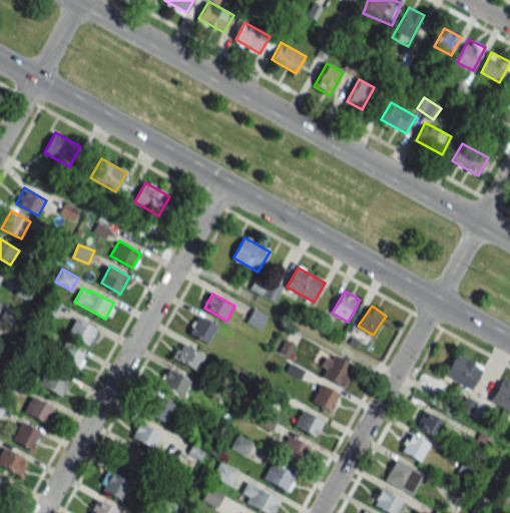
[(190,333),(199,316),(218,326),(208,343),(190,333)]
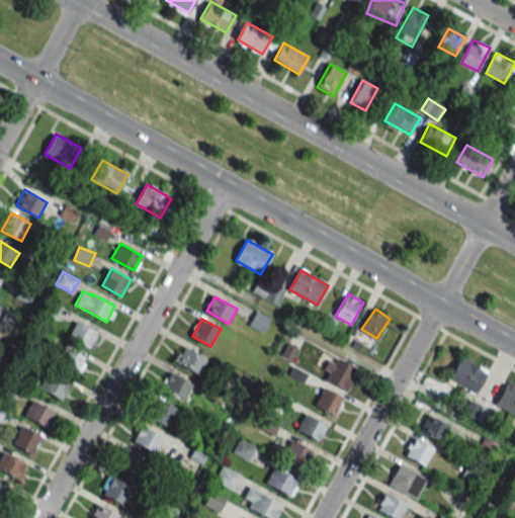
[(69,336),(78,321),(99,334),(91,348),(69,336)]
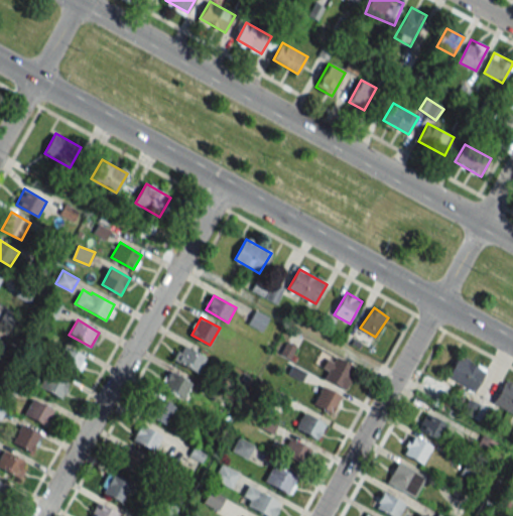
[(57,363),(78,373),(86,356),(66,346),(57,363)]
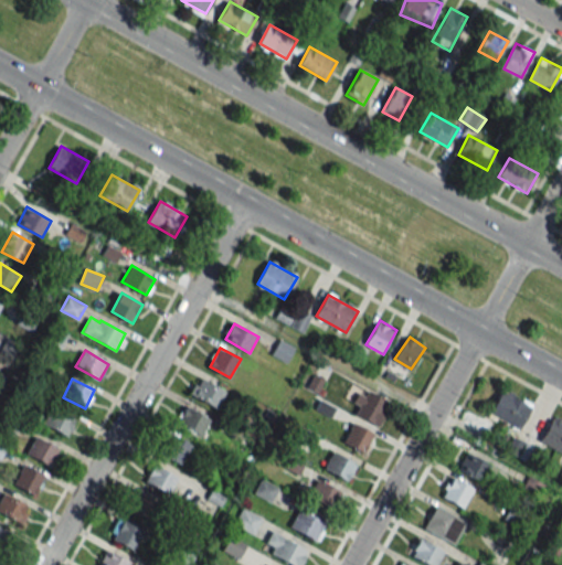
[(194,394),(203,379),(228,392),(218,408),(194,394)]
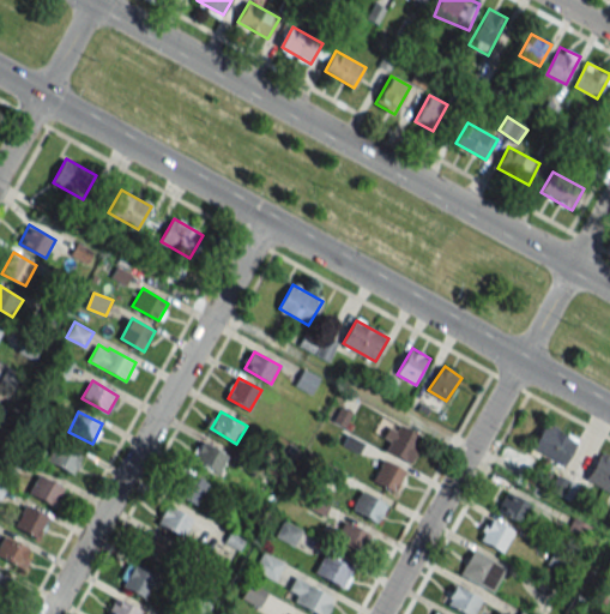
[(411,463),(423,435),(399,425),(387,451),(411,463)]
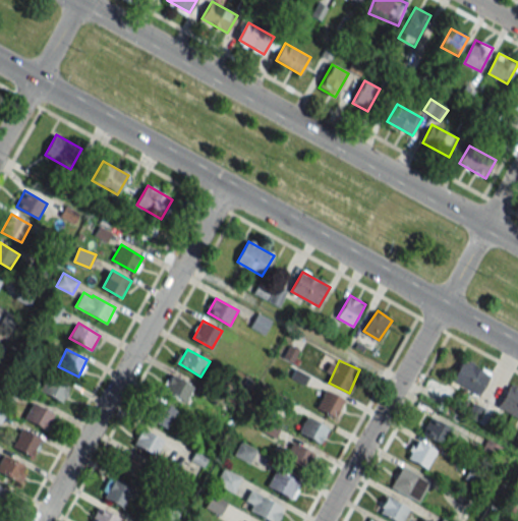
[(463,360),(452,381),(481,396),(493,375),(463,360)]
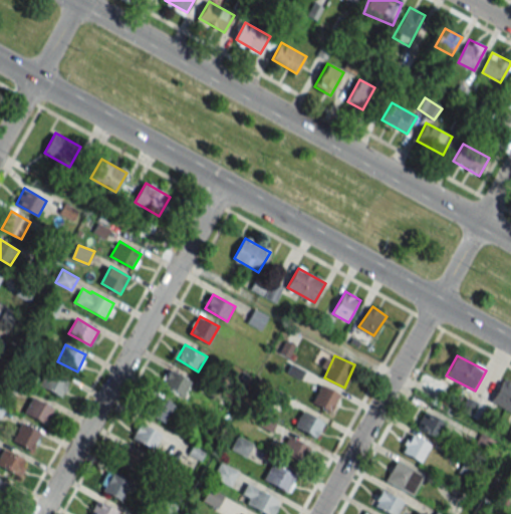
[(39,384),(47,369),(69,381),(61,397),(39,384)]
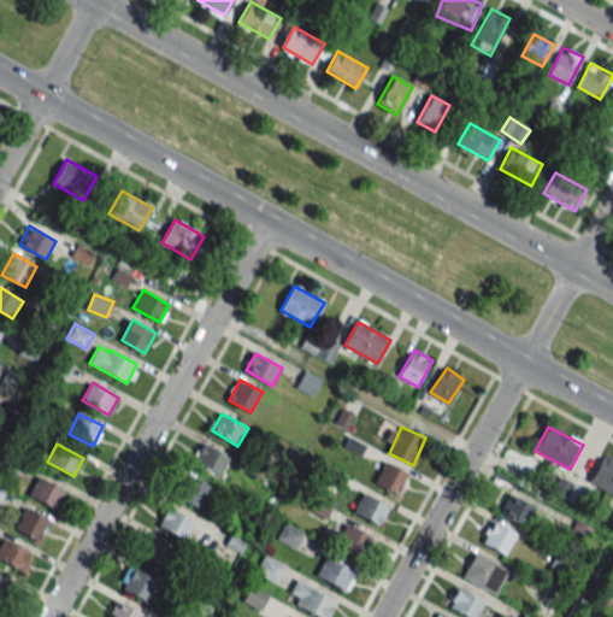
[(194,460),(205,444),(231,458),(220,476),(194,460)]
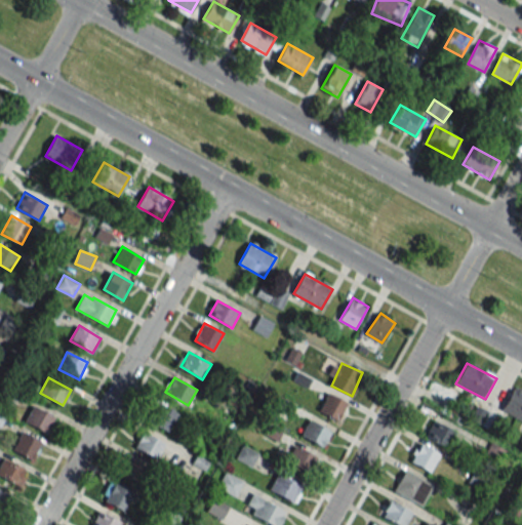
[(521,393),(514,389),(503,409),(521,419),(521,393)]
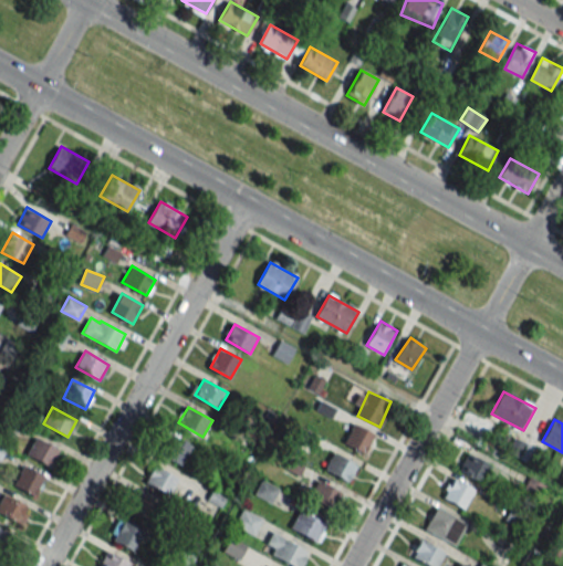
[(365,454),(375,433),(354,423),(344,444),(365,454)]
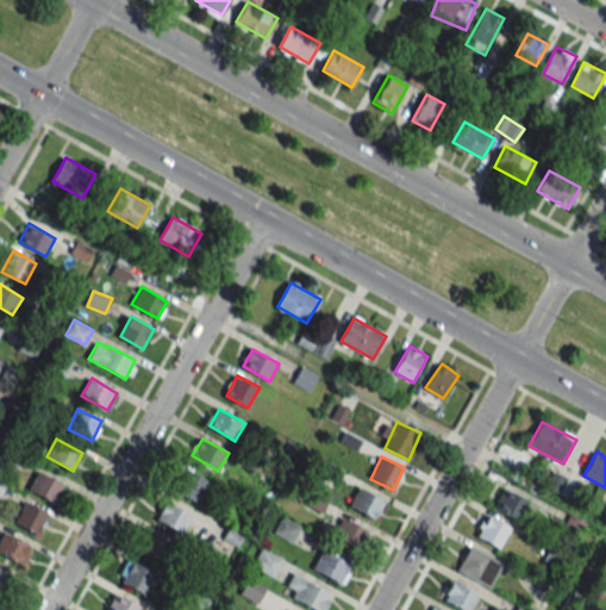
[(211,479),(189,467),(176,490),(198,502),(211,479)]
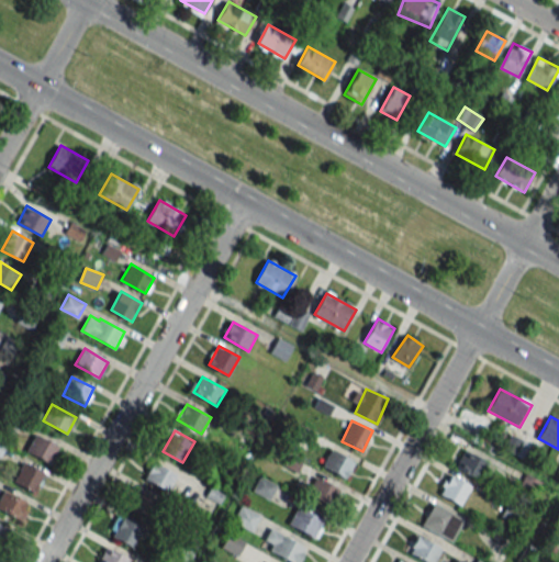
[(28,450),(36,434),(60,448),(51,463),(28,450)]
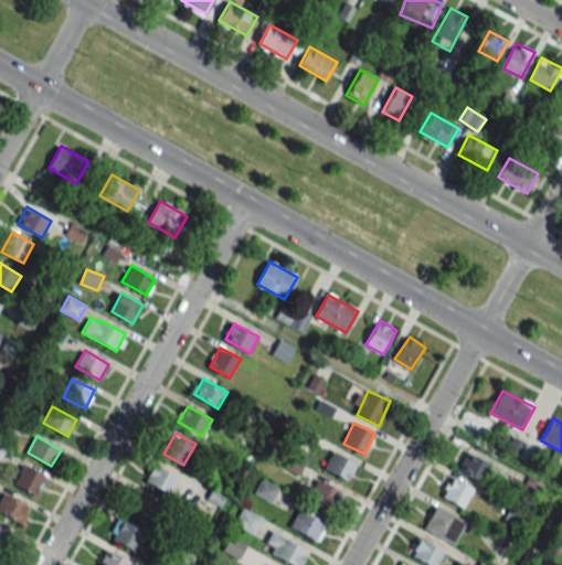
[(325,468),(333,451),(358,465),(349,481),(325,468)]
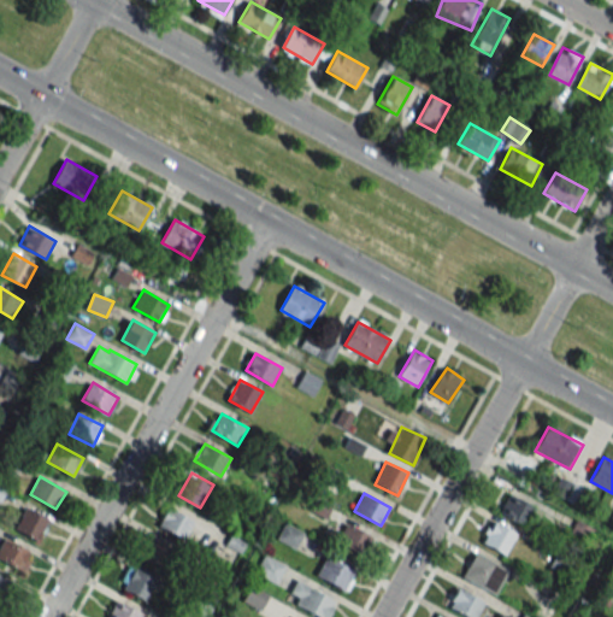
[(500,511),(511,493),(537,509),(526,526),(500,511)]
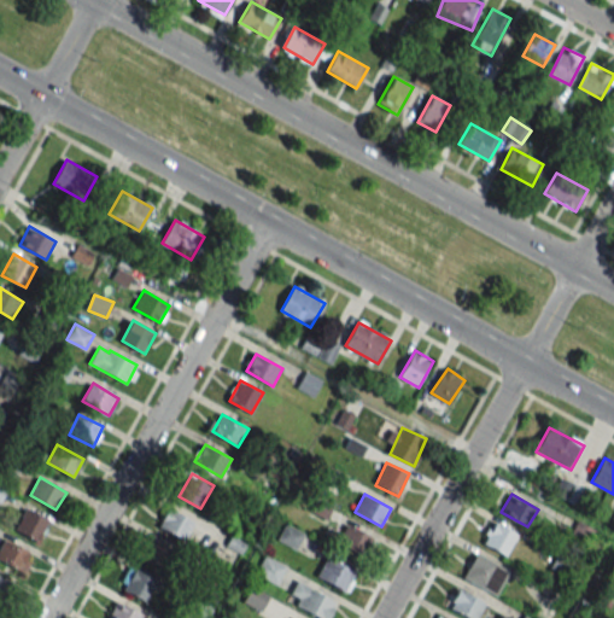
[(51,520),(28,507),(16,529),(39,542),(51,520)]
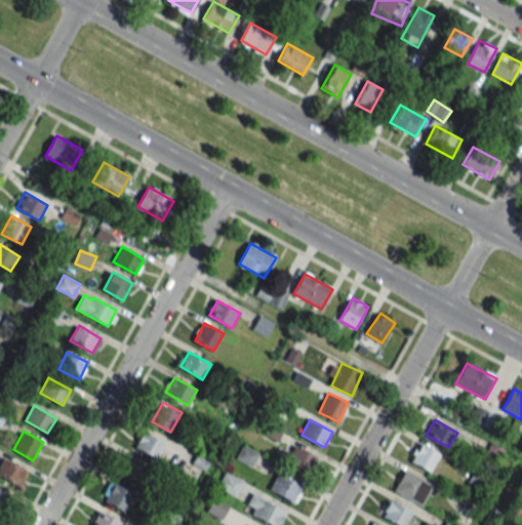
[(166,444),(145,432),(135,447),(157,459),(166,444)]
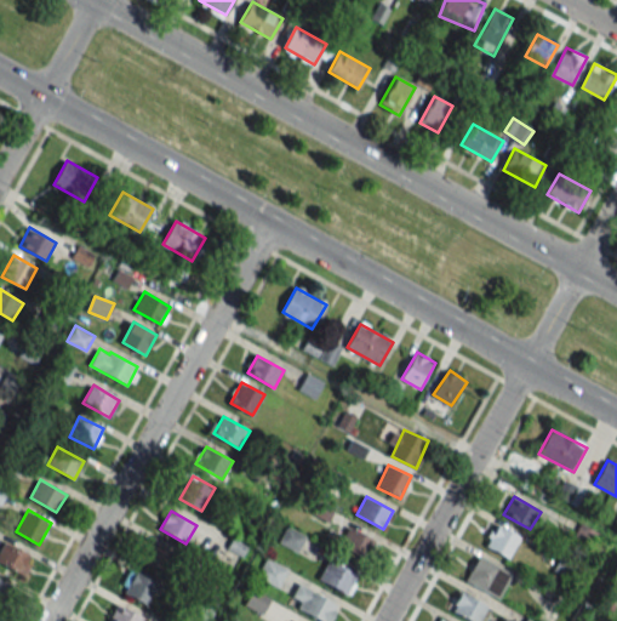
[(521,537),(497,524),(485,545),(509,559),(521,537)]
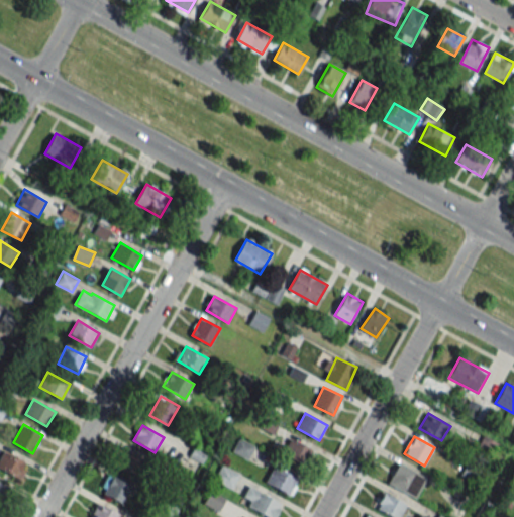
[(233,451),(240,437),(257,446),(249,459),(233,451)]
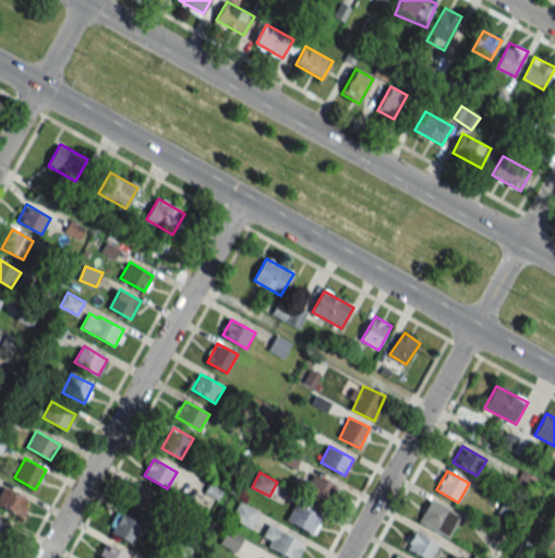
[(305,489),(315,473),(338,487),(329,504),(305,489)]
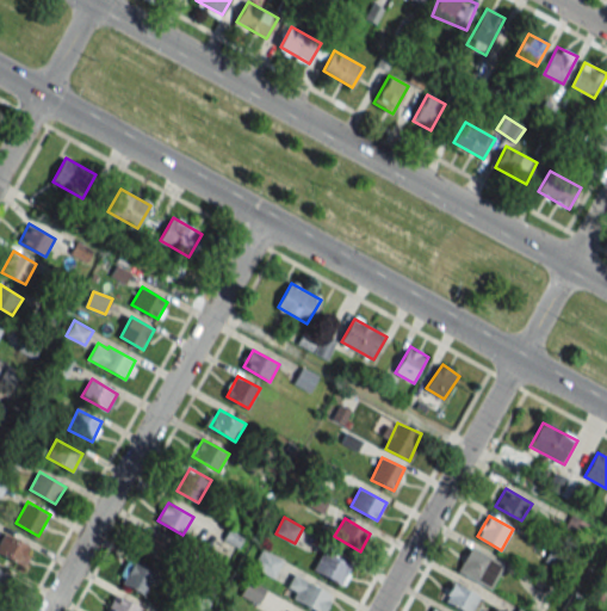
[(0,551),(0,543),(6,532),(32,548),(22,565),(0,551)]
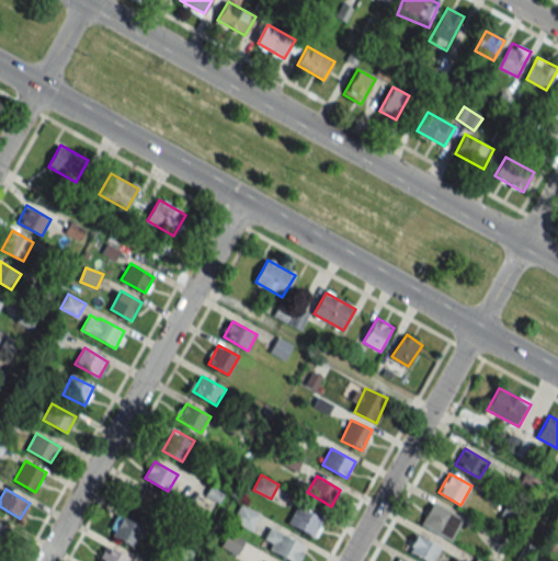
[(150,495),(137,493),(135,506),(149,508),(150,495)]
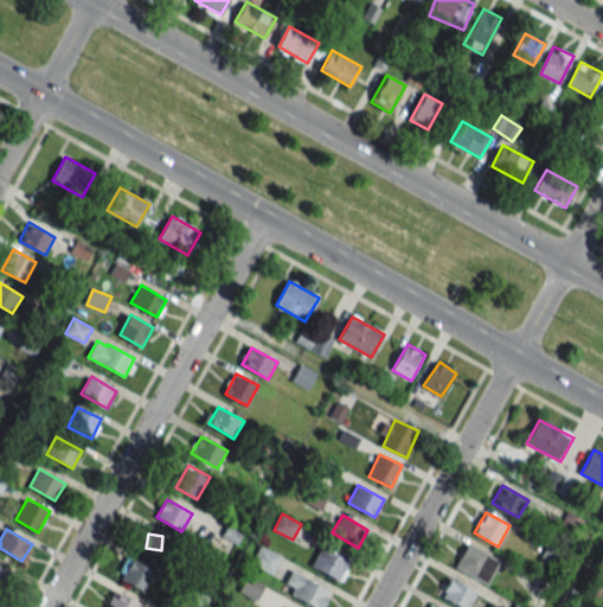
[(456,567),(487,585),(501,561),(469,543),(456,567)]
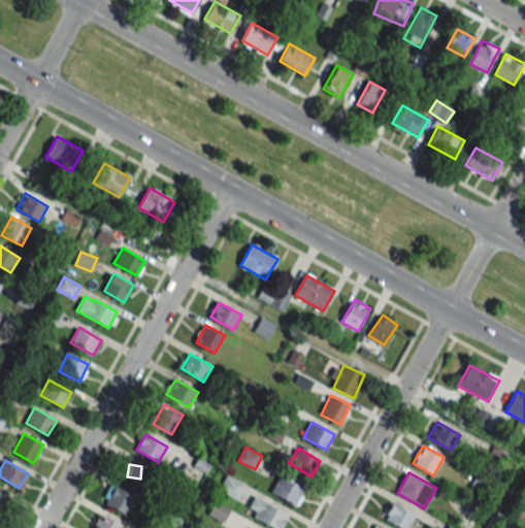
[(220,491),(228,474),(245,484),(237,500),(220,491)]
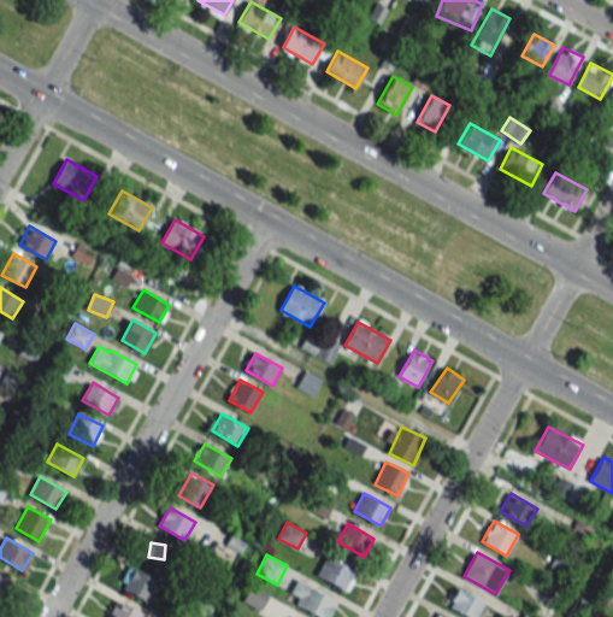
[(318,575),(328,557),(354,573),(345,589),(318,575)]
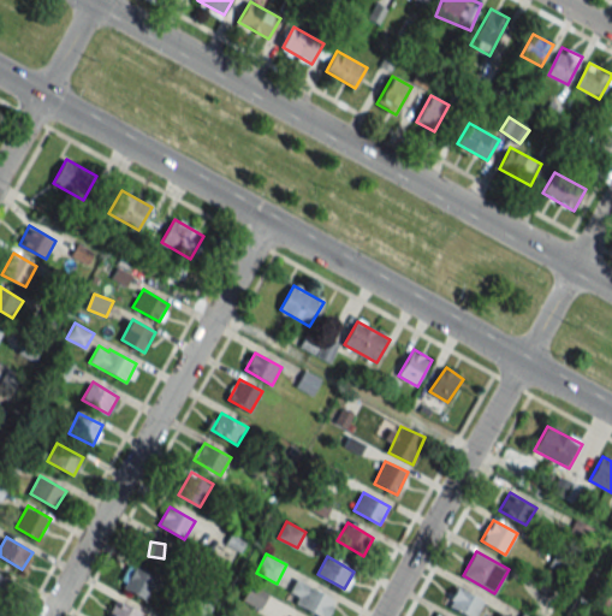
[(147,600),(158,579),(131,564),(120,586),(147,600)]
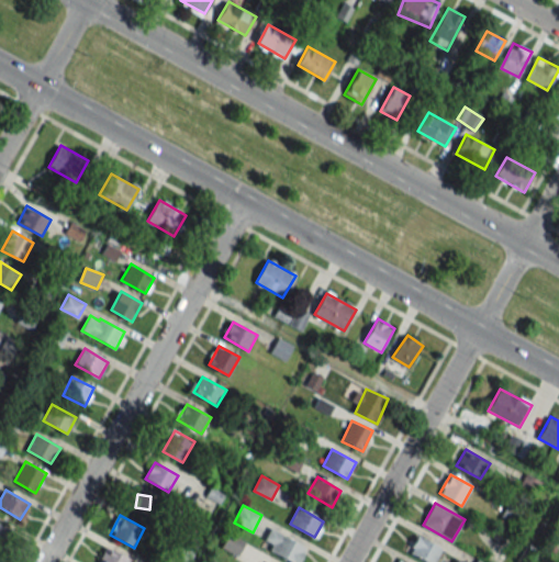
[(0,546),(0,525),(11,531),(1,547),(0,546)]
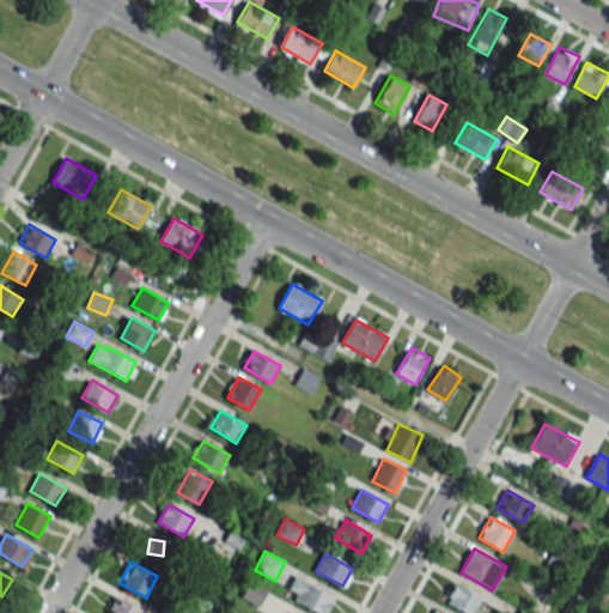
[(316,612),(296,600),(298,594),(290,589),(297,576),(332,598),(322,612),(316,612)]
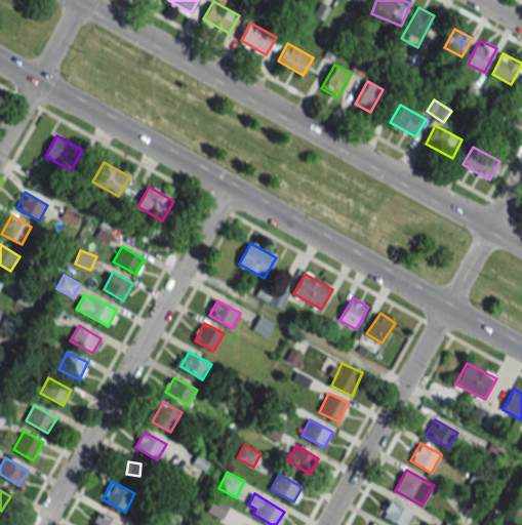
[(207,511),(214,497),(231,506),(224,520),(207,511)]
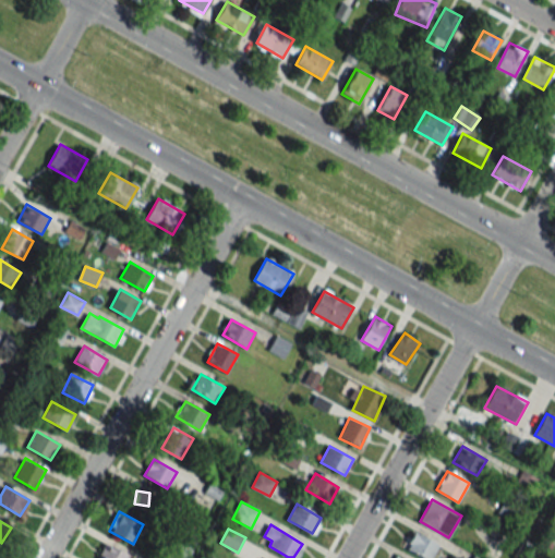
[(424,557),(407,548),(415,532),(439,546),(432,557),(424,557)]
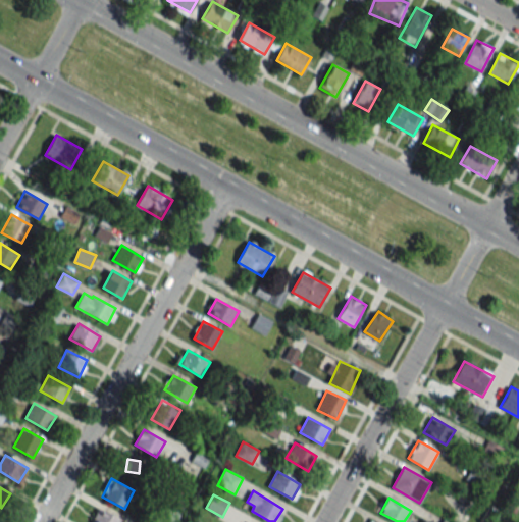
[(91,521),(100,507),(121,520),(119,521),(91,521)]
